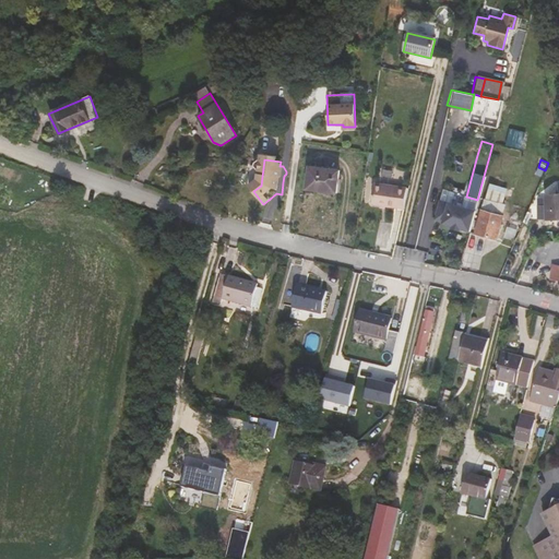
[(337,194),(340,171),(310,166),(307,189),(337,194)]
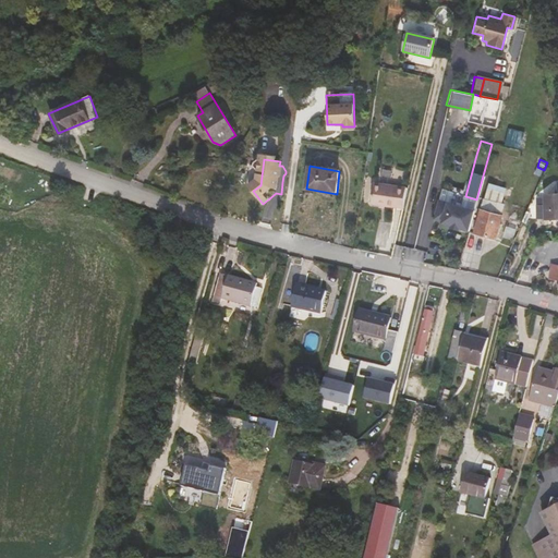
[(402,209),(405,189),(374,184),(371,205),(402,209)]
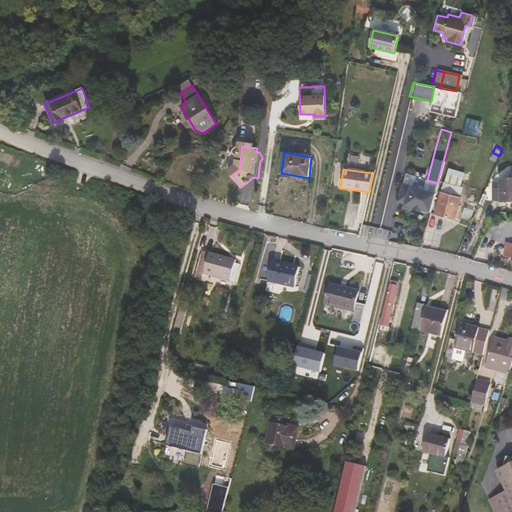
[(511,177),(511,178),(511,182),(499,182),(492,183),(492,202),(511,201),(511,177)]
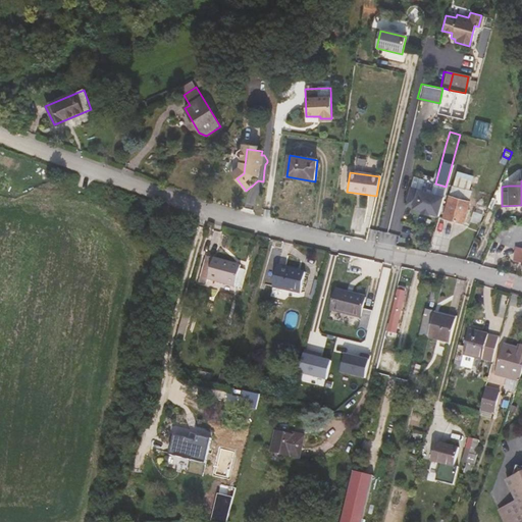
[(251,187),(246,191),(250,196),(254,192),(251,187)]
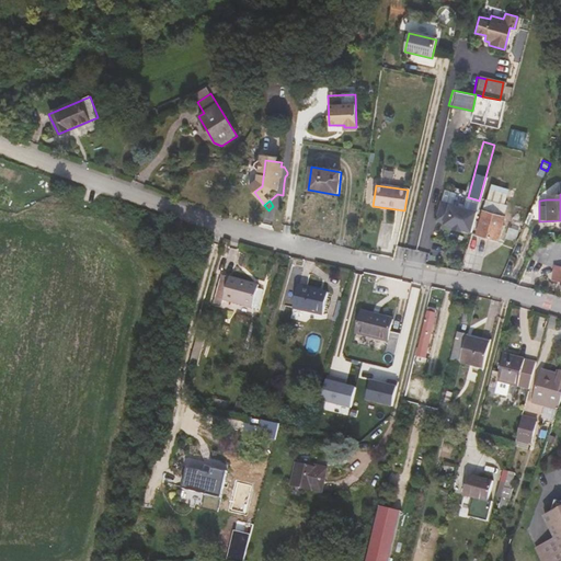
[(500,205),(485,201),(476,236),(499,243),(505,218),(496,215),(500,205)]
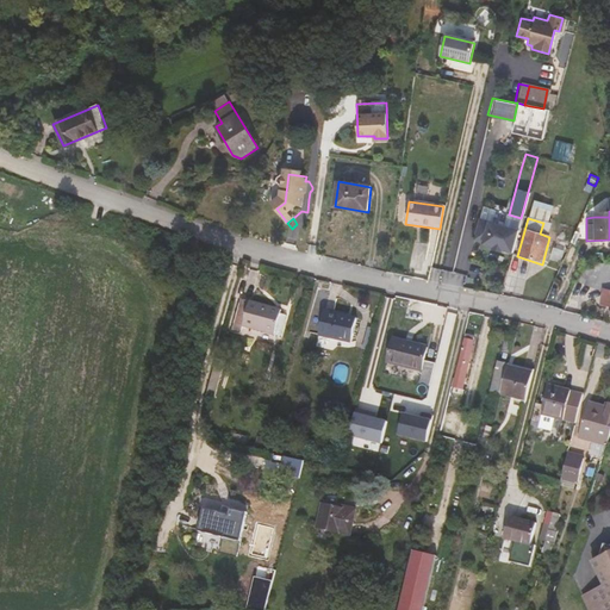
[(483,242),(487,222),(478,219),(473,238),(483,242)]
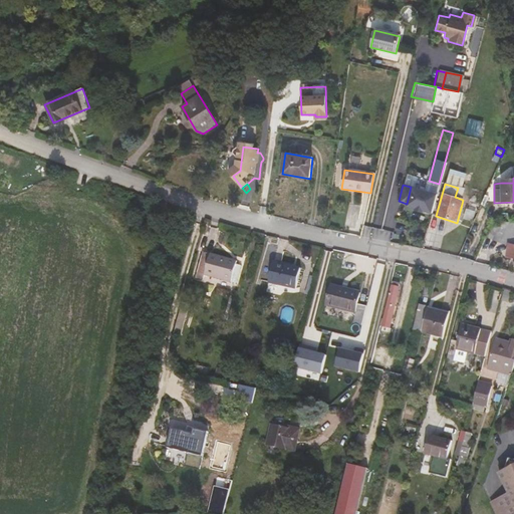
[(431,212),(436,193),(411,187),(407,204),(406,205),(415,208),(415,209),(422,211),(422,210),(431,212)]
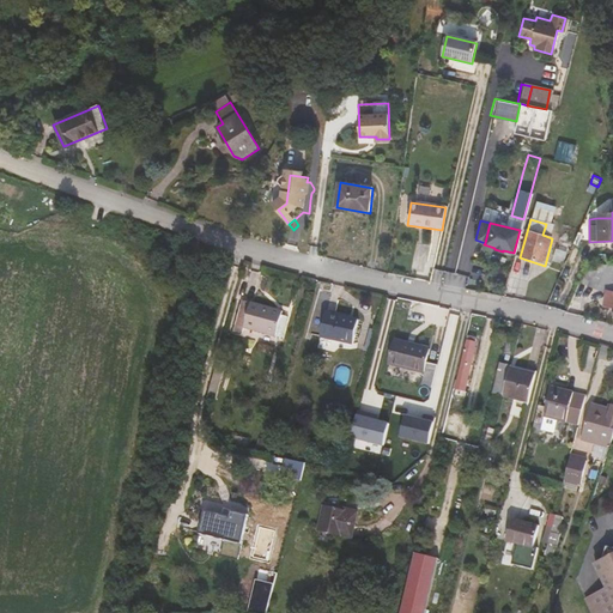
[(564,265),(566,254),(556,250),(553,261),(564,265)]
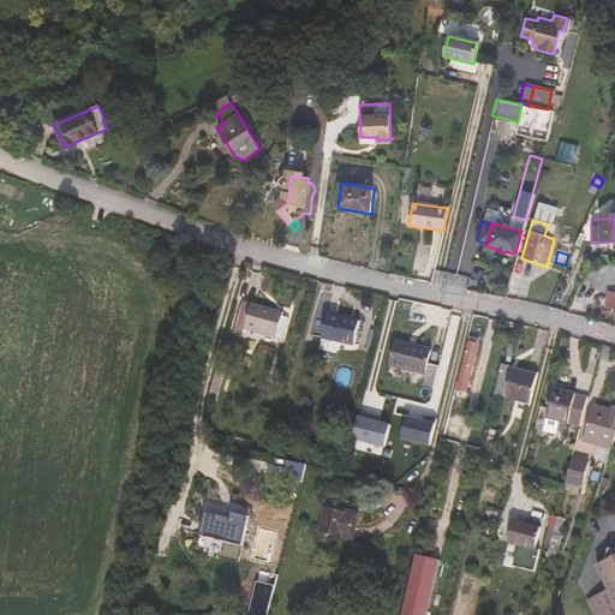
[(596,292),(603,276),(587,269),(580,286),(596,292)]
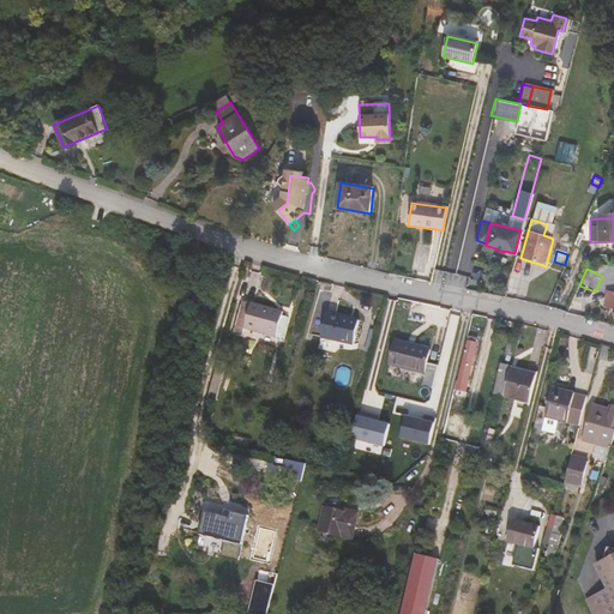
[(277,338),(283,317),(284,313),(244,301),(235,333),(244,336),(245,329),(277,338)]
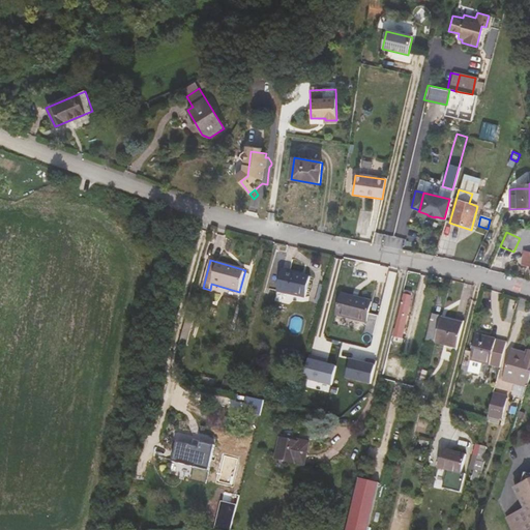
[(305,298),(311,277),(283,271),(277,292),(305,298)]
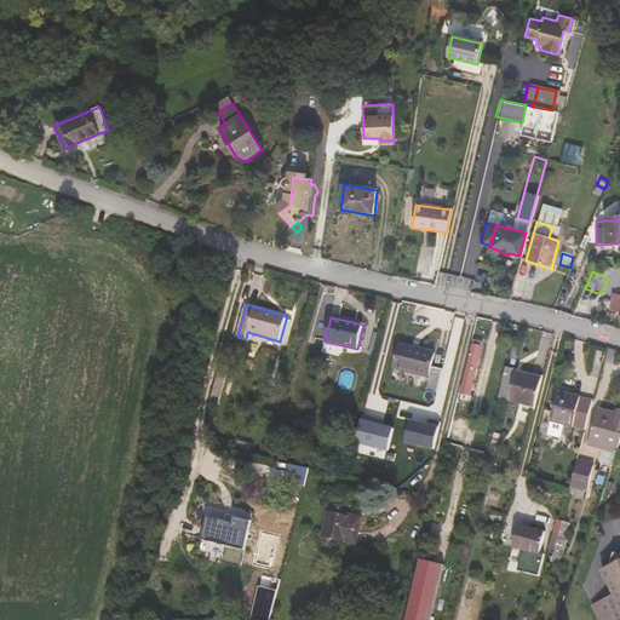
[(293,321),(286,320),(280,342),(287,343),(293,321)]
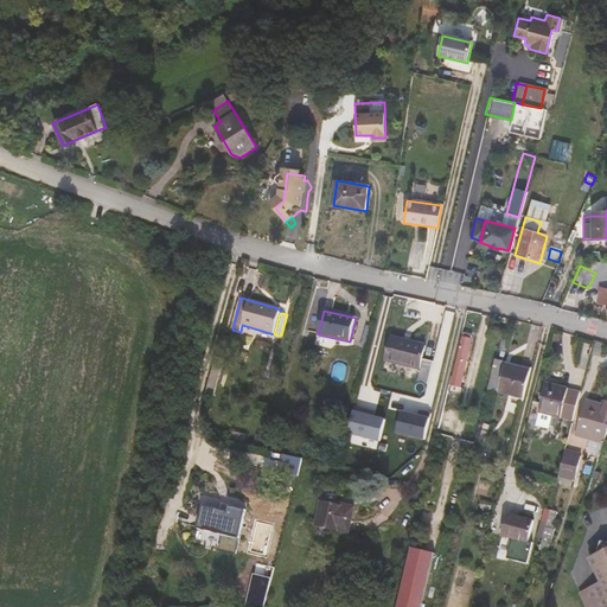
[(472,336),(462,333),(452,377),(459,379),(462,381),(472,336)]
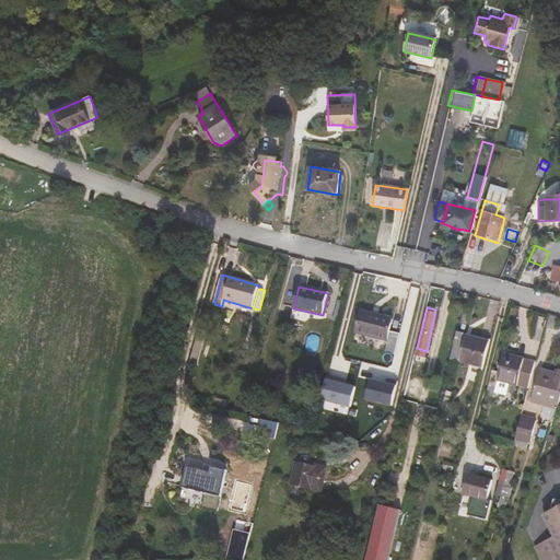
[(461,323),(468,325),(473,310),(465,307),(461,323)]
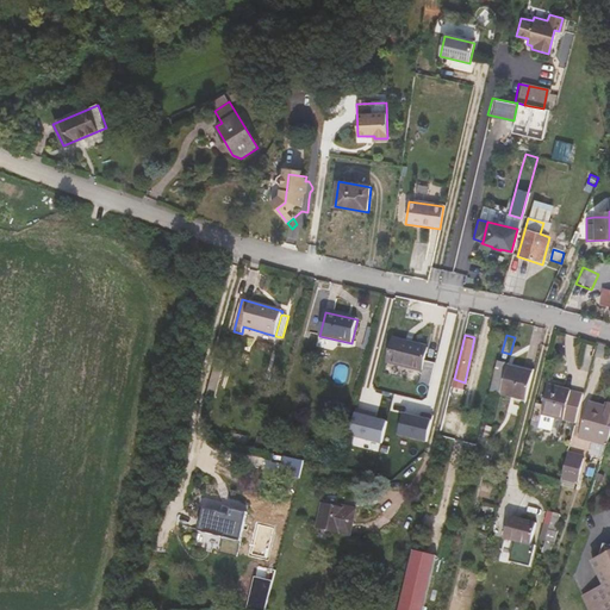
[(422,372),(428,348),(393,338),(387,362),(422,372)]
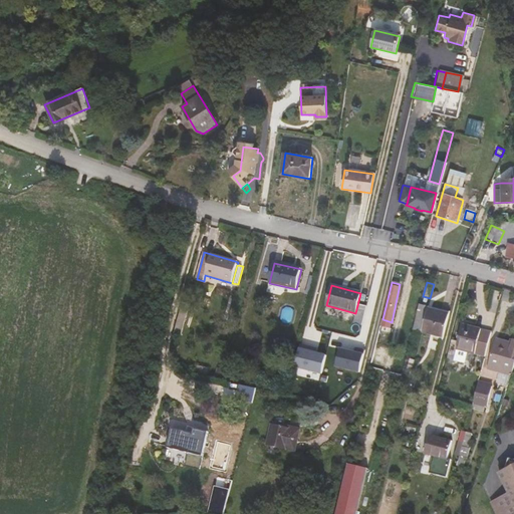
[(413,330),(422,332),(428,309),(429,307),(420,304),(413,330)]
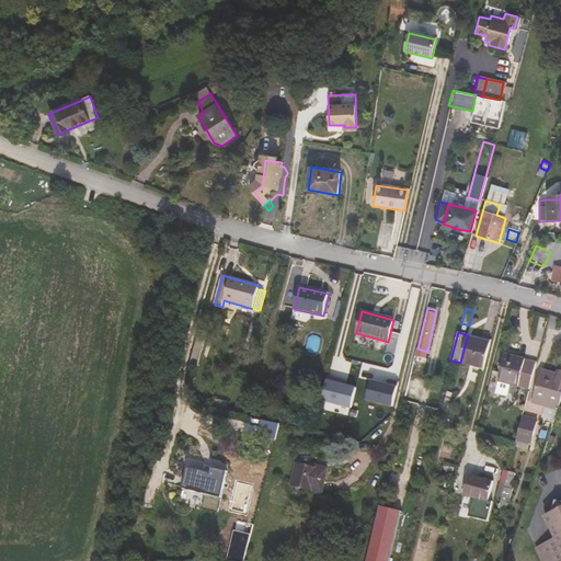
[(460,363),(483,369),(490,343),(467,338),(460,363)]
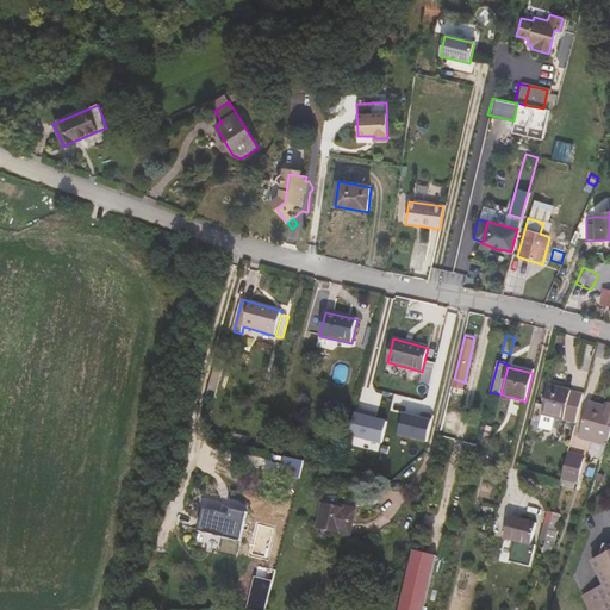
[(458,397),(461,381),(454,379),(449,396),(458,397)]
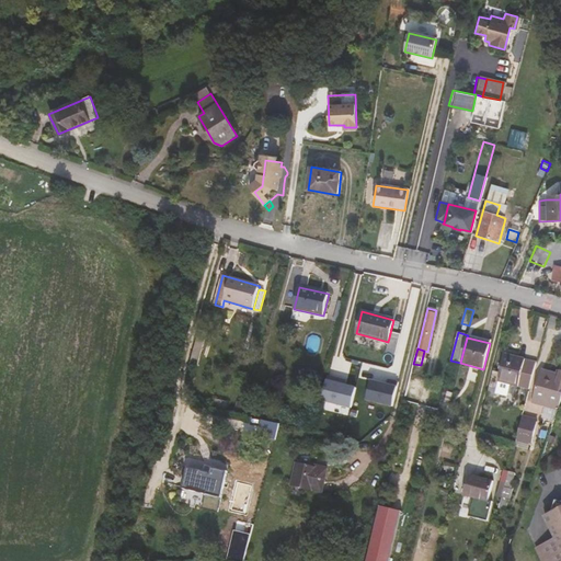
[(489,386),(496,388),(499,381),(511,385),(529,390),(536,363),(505,354),(501,374),(493,371),(489,386)]
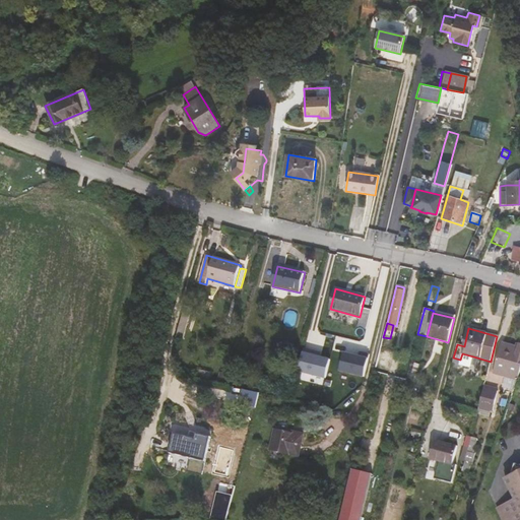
[(391,339),(390,338),(383,337),(376,366),(385,368),(391,339)]
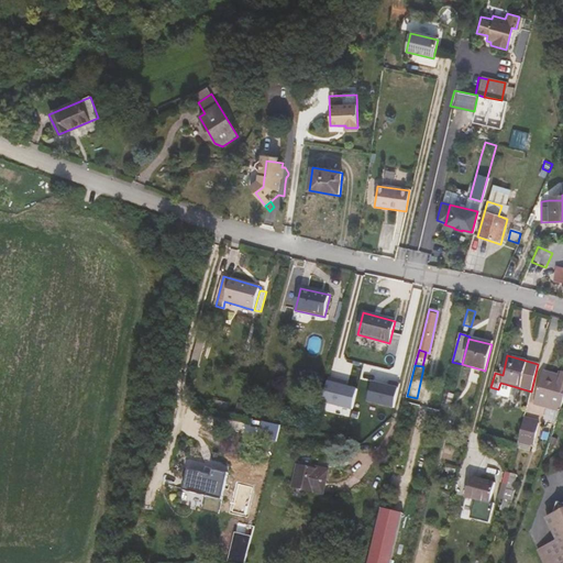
[(326,403),(354,410),(360,387),(346,385),(351,371),(334,366),(326,403)]
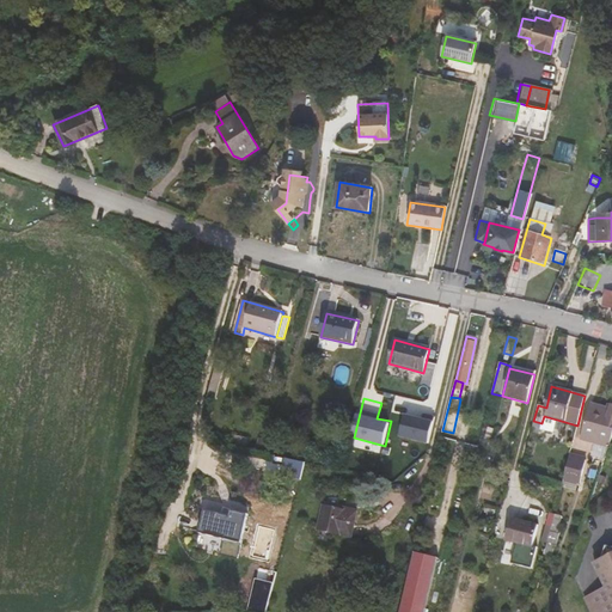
[(581,438),(610,447),(611,440),(611,403),(611,404),(611,410),(610,414),(589,409),(581,438)]
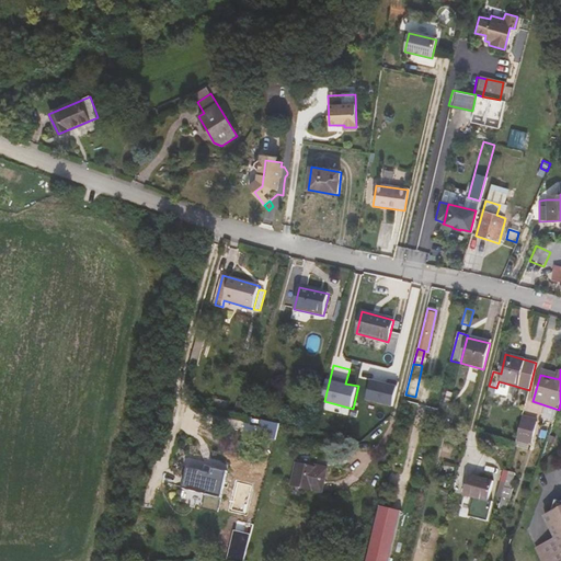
[(370,380),(367,402),(396,405),(399,384),(370,380)]
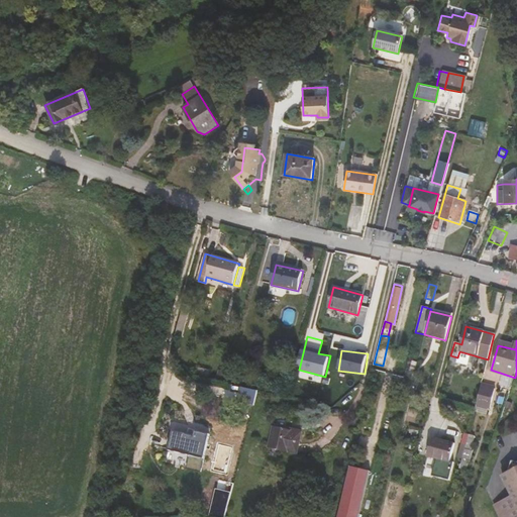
[(471,354),(459,351),(457,357),(456,362),(468,365),(471,354)]
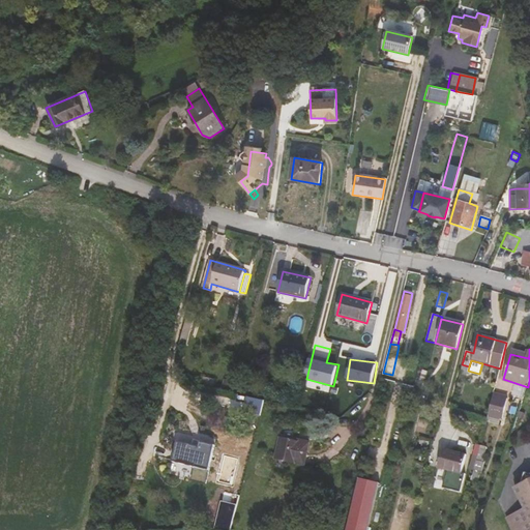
[(468,371),(469,366),(462,364),(460,375),(467,377),(468,371)]
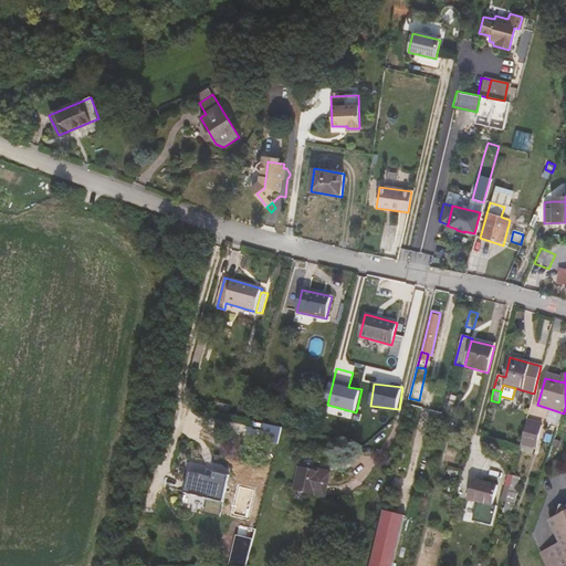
[(447,412),(452,415),(457,397),(451,396),(447,412)]
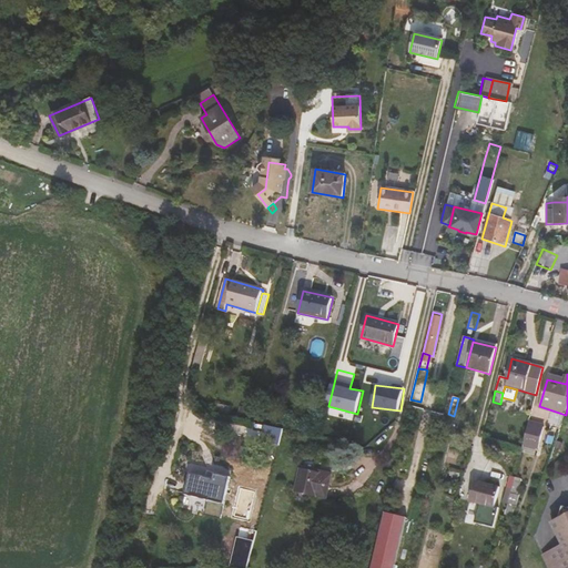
[(544,427),(528,423),(524,445),(538,449),(544,427)]
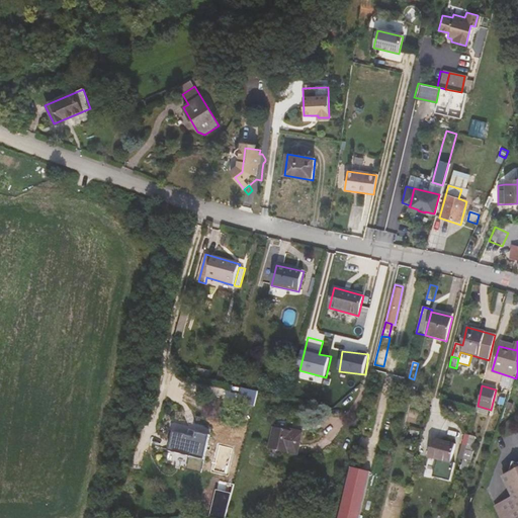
[(293,431),(292,434),(274,429),(269,449),(297,456),(303,434),(293,431)]
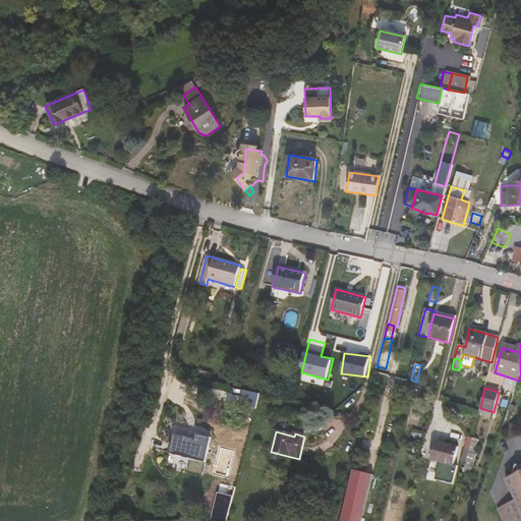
[(197,437),(196,441),(176,436),(171,455),(206,463),(212,440),(197,437)]
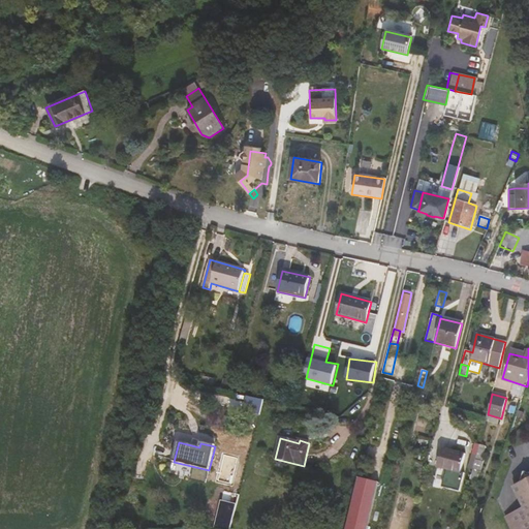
[(486,447),(479,445),(473,469),(481,471),(484,462),(481,462),(486,447)]
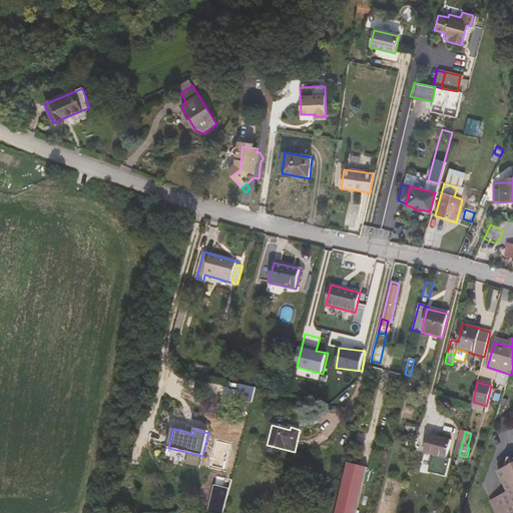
[(451,441),(429,436),(424,454),(446,459),(451,441)]
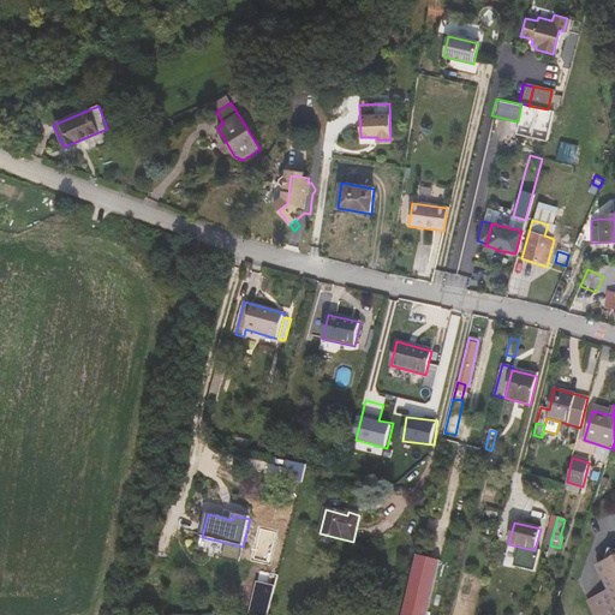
[(597,566),(609,591),(587,602),(593,614),(614,614),(614,551),(610,550),(607,560),(607,562),(597,566)]
